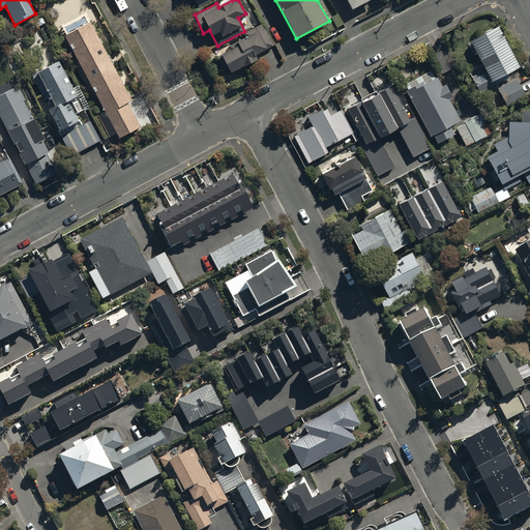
[(347,0),(352,8),(367,0),(347,0)]
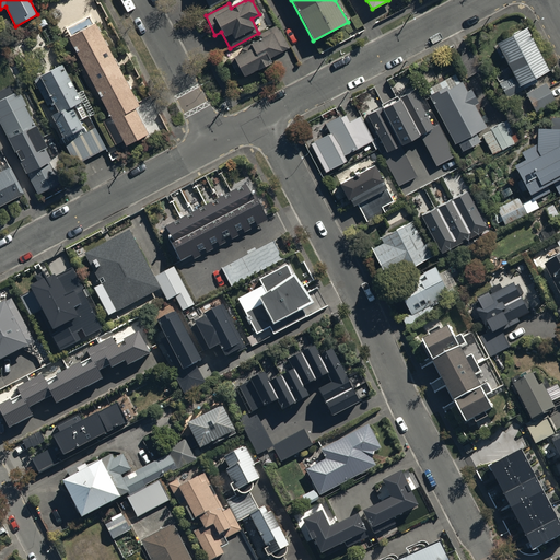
[(86,23),(68,34),(111,116),(102,120),(115,144),(123,140),(126,144),(148,132),(135,107),(139,105),(95,22),(88,26),(86,23)]
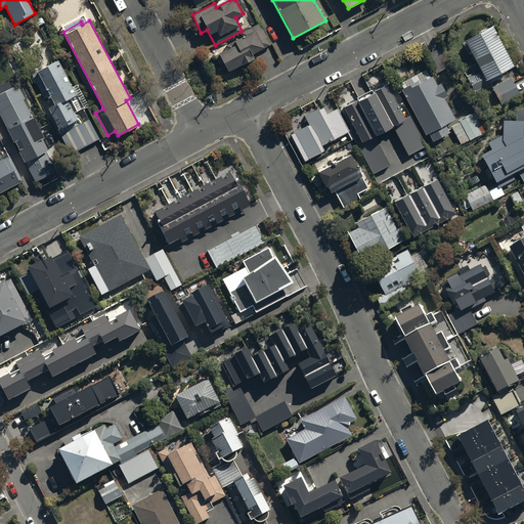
[(227,49),(215,55),(222,70),(227,68),(229,71),(254,57),(252,53),(270,44),(260,24),(242,33),(244,36),(226,45),(227,49)]
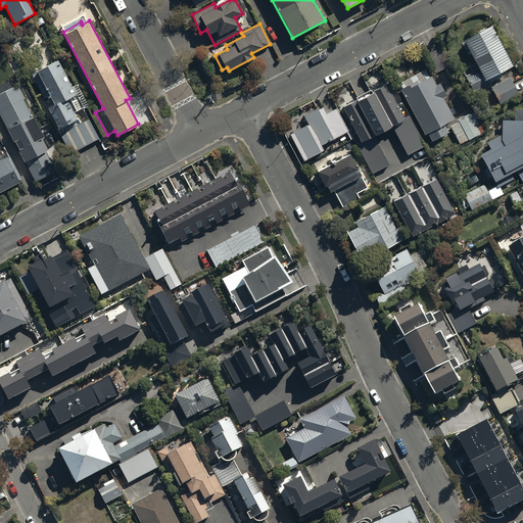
[(465,76),(466,78),(465,78),(472,91),(486,83),(484,79),(510,65),(489,26),(463,39),(478,70),(471,75),(470,74),(465,76)]
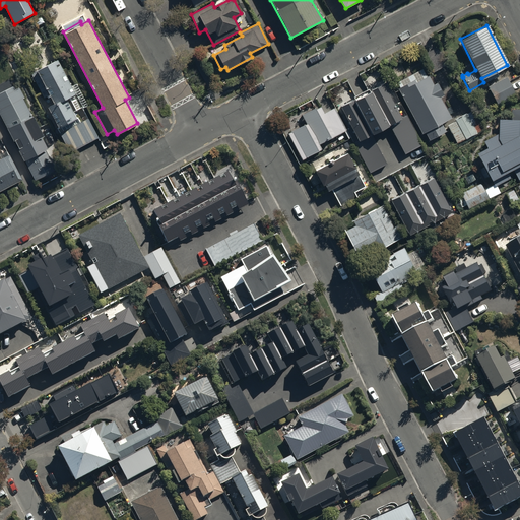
[(76,93),(58,59),(31,74),(45,98),(51,94),(55,103),(48,107),(59,127),(77,117),(67,99),(76,93)]
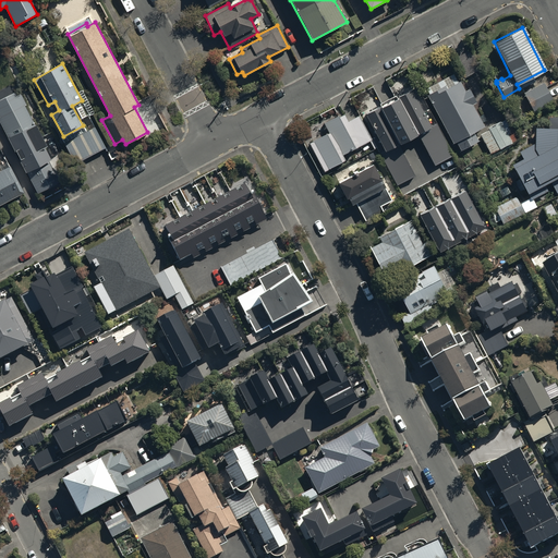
[(455,74),(426,87),(429,94),(427,94),(453,143),(457,142),(461,150),(478,141),(473,133),(484,126),(472,104),(476,101),(470,88),(465,91),(460,81),(459,82),(455,74)]
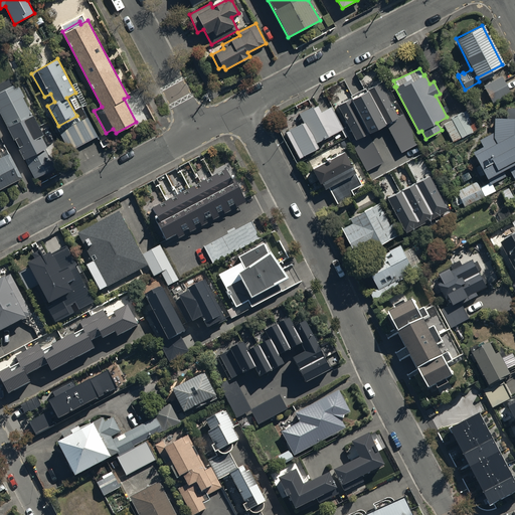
[(501,75),(482,86),(492,104),(511,94),(501,75)]
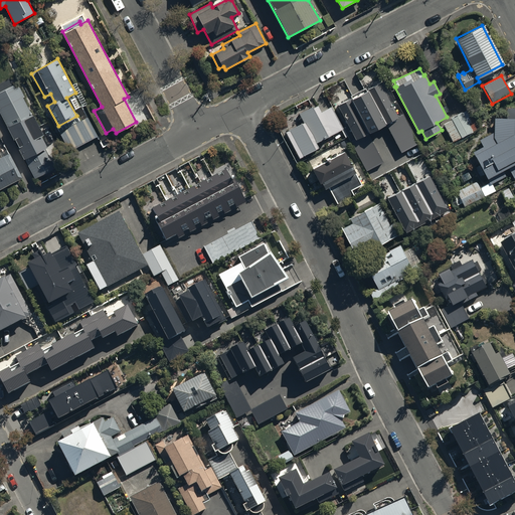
[(379,82),(338,105),(355,138),(349,141),(366,171),(383,162),(368,133),(385,124),(400,153),(417,144),(402,113),(397,116),(379,82)]
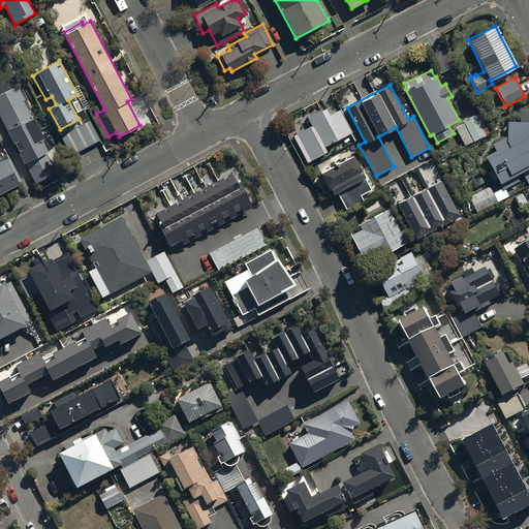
[(12,86),(0,92),(0,117),(23,163),(25,162),(35,183),(55,174),(44,152),(45,151),(40,138),(41,137),(23,100),(25,99),(20,89),(14,91),(12,86)]
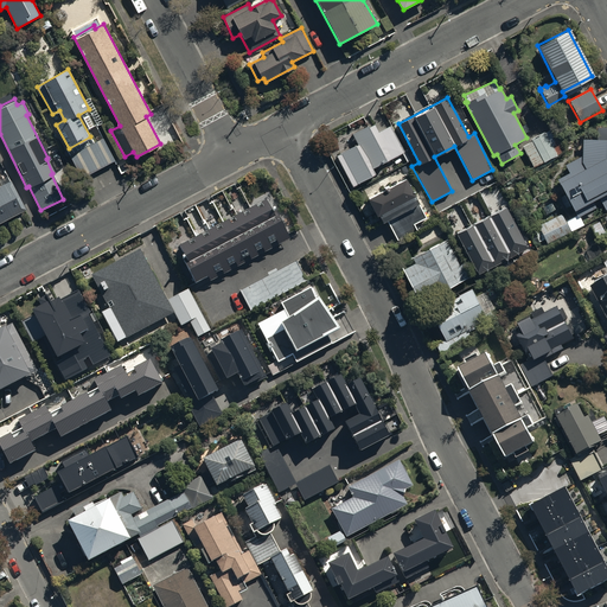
[(337,154),(351,184),(375,172),(371,166),(403,151),(390,123),(377,129),(374,121),(352,132),(358,144),(337,154)]
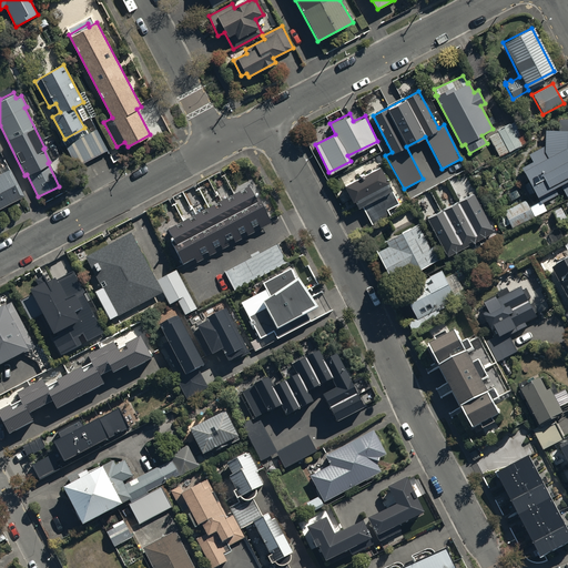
[(497,132),(489,137),(499,155),(520,144),(508,123),(496,130),(497,132)]
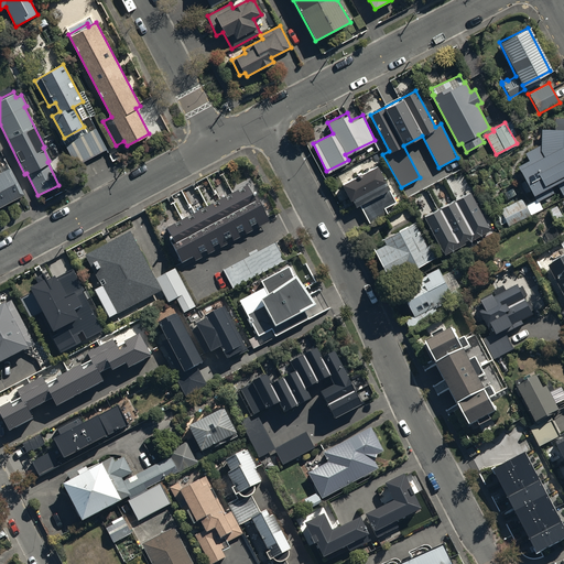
[(95,128),(65,144),(76,166),(107,149),(95,128)]
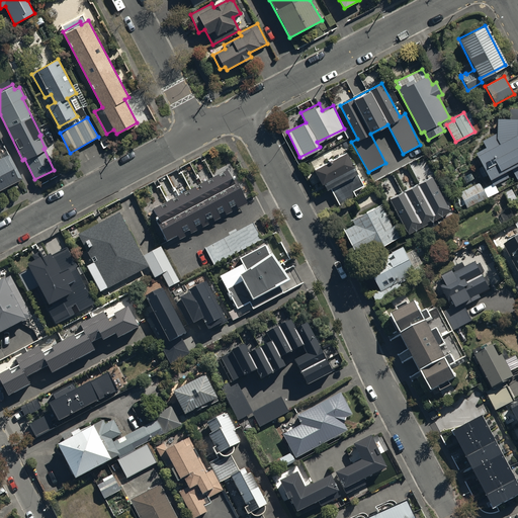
[(475,153),(491,184),(482,188),(479,183),(459,192),(467,208),(498,192),(494,185),(508,177),(504,171),(510,168),(517,181),(517,179),(517,119),(496,118),(496,134),(482,141),(485,148),(475,153)]
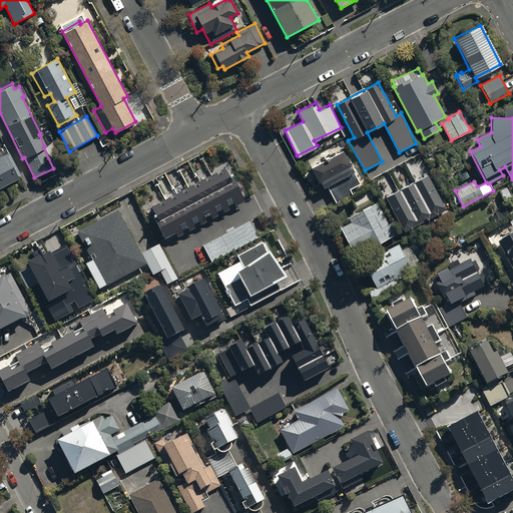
[(324,187),(328,186),(336,202),(353,193),(350,189),(360,183),(343,151),(312,167),(319,181),(321,180),(324,187)]
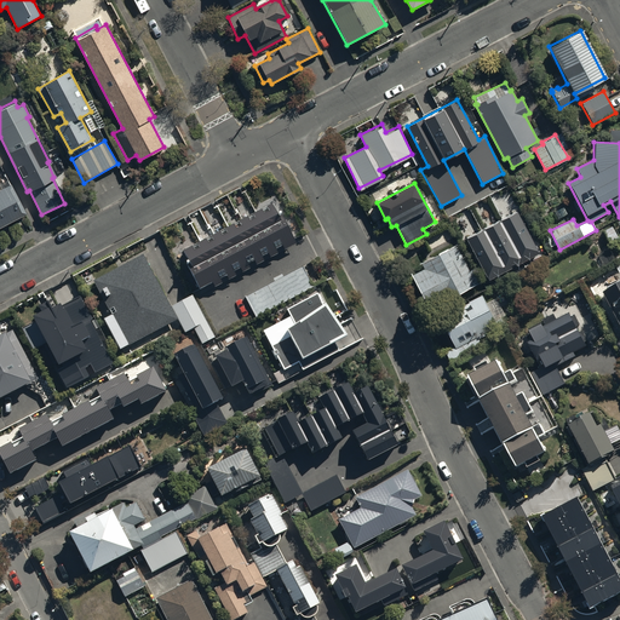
[(10,184),(0,188),(0,227),(26,213),(10,184)]
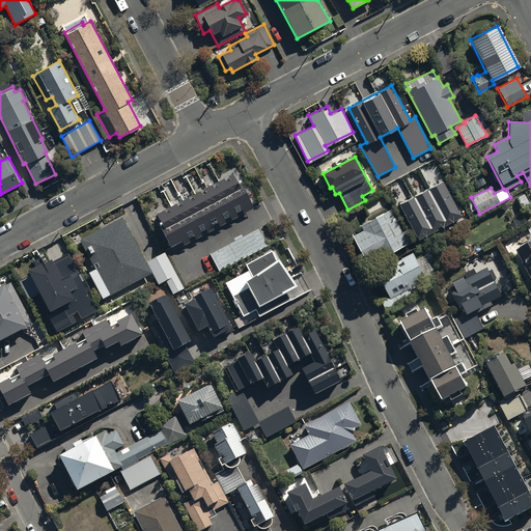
[(228,177),(157,214),(176,250),(178,249),(176,246),(184,243),(185,246),(192,243),(190,239),(195,236),(196,240),(203,235),(202,232),(207,230),(208,233),(216,229),(215,227),(218,225),(220,228),(227,224),(225,220),(230,218),(231,221),(239,217),(236,214),(242,211),(244,215),(250,211),(238,187),(234,189),(228,177)]
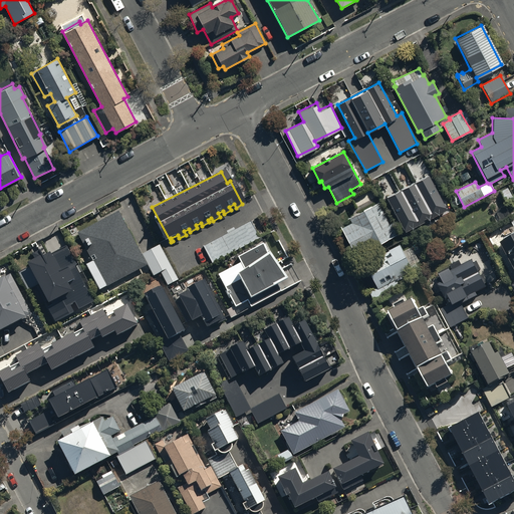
[(428,174),(387,196),(405,231),(449,208),(445,201),(443,202),(428,174)]
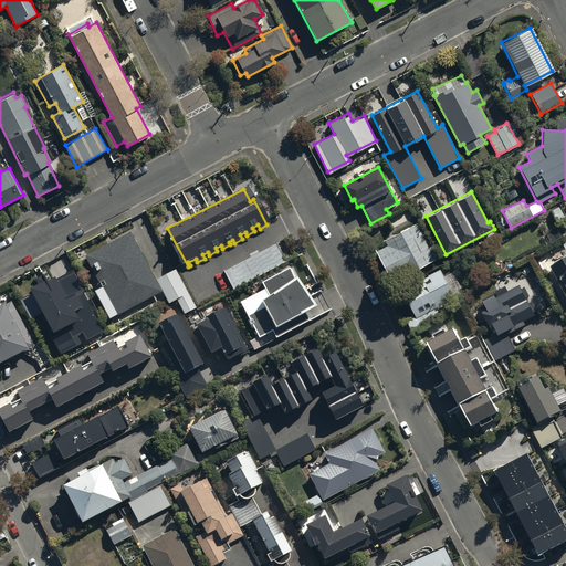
[(558,208),(551,212),(557,226),(565,221),(558,208)]
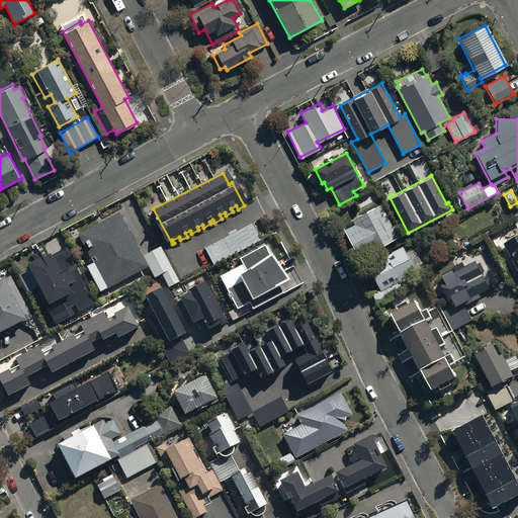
[(351,220),(354,225),(344,230),(355,250),(372,241),(376,248),(398,237),(380,203),(351,220)]
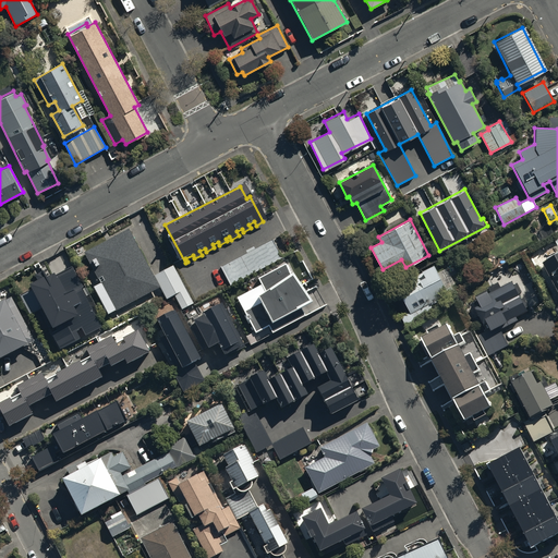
[(84,254),(99,284),(94,288),(108,315),(159,288),(153,275),(129,230),(84,254)]
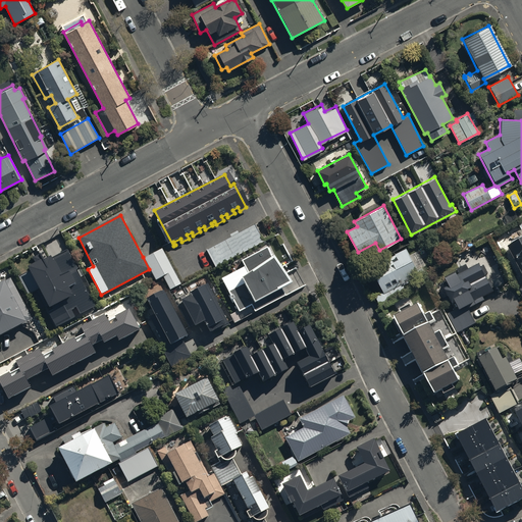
[(521,222),(518,225),(521,231),(521,239),(507,248),(521,276),(521,282),(516,286),(521,297),(521,222)]
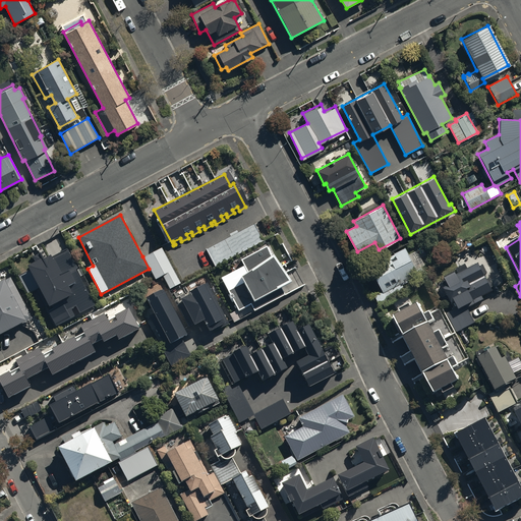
[(229,235),(205,248),(214,266),(262,240),(252,223),(236,232),(235,230),(228,233),(229,235)]
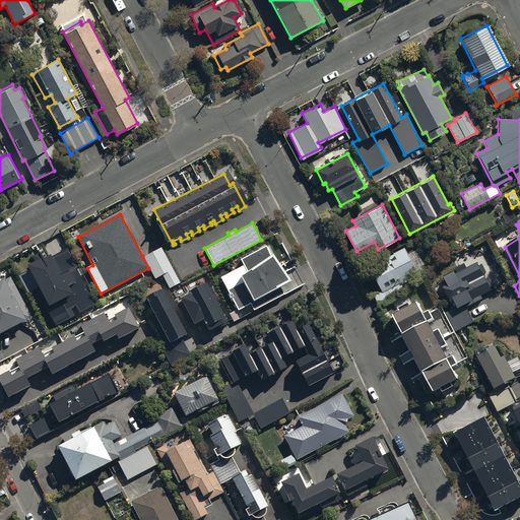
[(269,255),(265,245),(239,259),(242,265),(219,276),(237,310),(250,303),(253,310),(282,294),(279,287),(289,281),(269,255)]
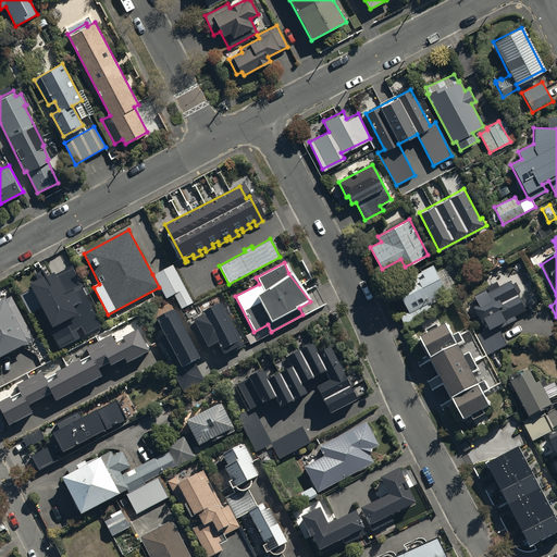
[(31,289),(19,295),(28,313),(33,311),(35,316),(40,313),(47,326),(50,324),(51,326),(53,325),(56,330),(50,332),(58,347),(77,337),(73,330),(79,326),(84,334),(100,326),(79,287),(82,286),(71,264),(53,273),(52,270),(45,274),(41,268),(33,273),(35,279),(27,283),(31,289)]
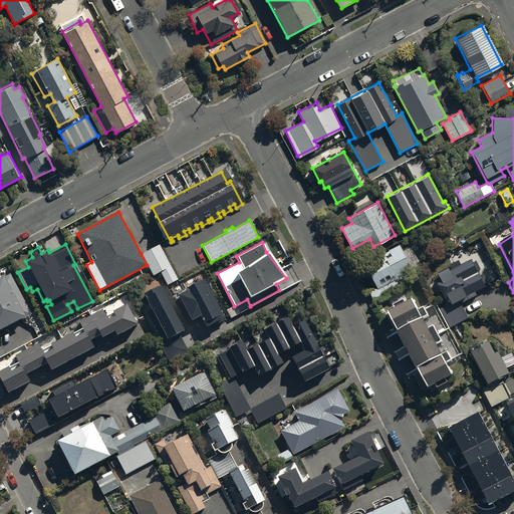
[(158,244),(141,253),(147,265),(152,275),(159,271),(166,284),(177,279),(158,244)]
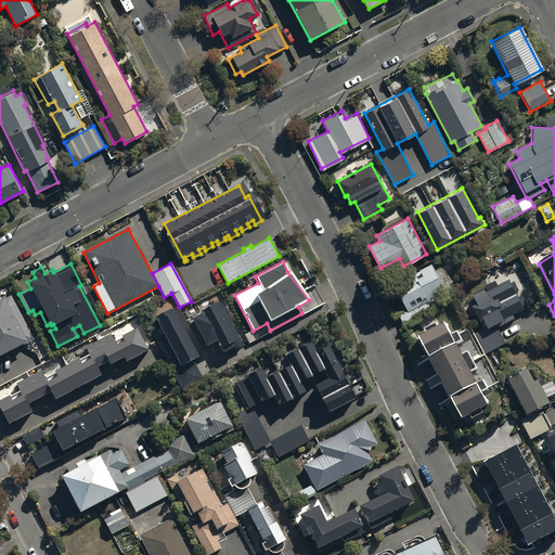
[(395,287),(407,311),(398,315),(404,327),(434,312),(429,305),(442,298),(443,299),(454,293),(450,285),(443,289),(431,268),(395,287)]
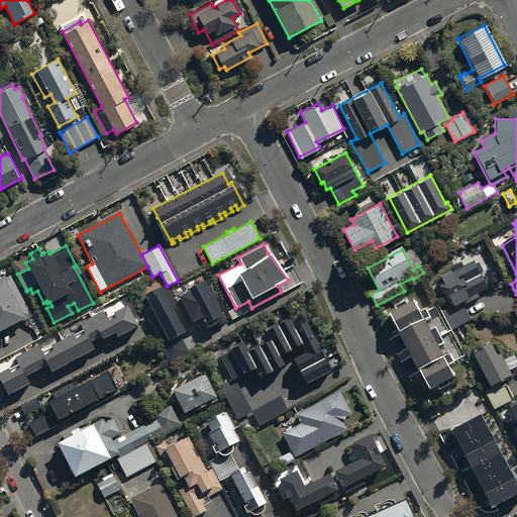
[(452,268),(454,273),(450,275),(449,272),(440,277),(443,283),(438,286),(447,303),(438,308),(451,331),(471,320),(463,307),(480,298),(478,295),(488,289),(487,286),(491,284),(486,276),(483,278),(480,273),(483,271),(479,264),(476,266),(473,262),(463,268),(460,263),(452,268)]
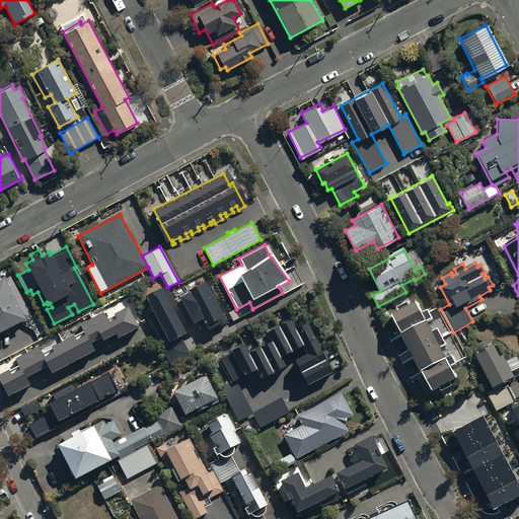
[(10,273),(0,277),(0,336),(15,328),(17,332),(35,322),(10,273)]
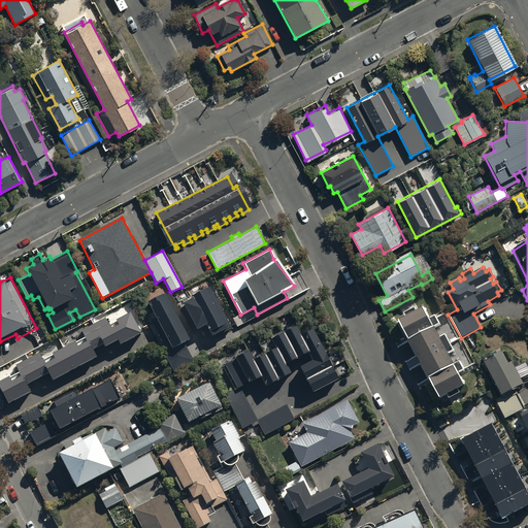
[(208,287),(191,296),(191,297),(180,302),(183,305),(177,308),(189,331),(195,328),(196,330),(205,325),(211,336),(230,328),(208,287)]
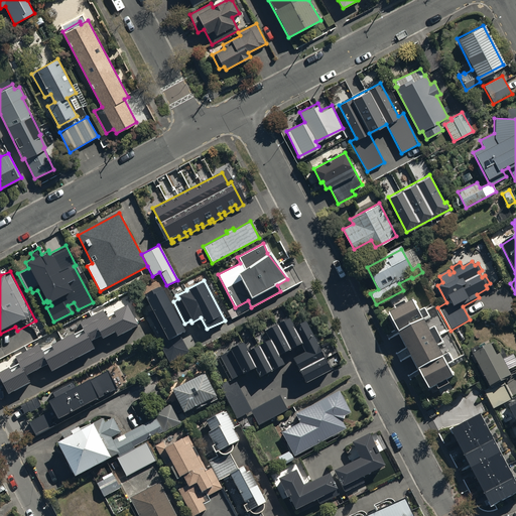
[(160,285),(143,293),(151,310),(146,312),(160,340),(156,342),(167,362),(187,352),(178,334),(183,331),(160,285)]
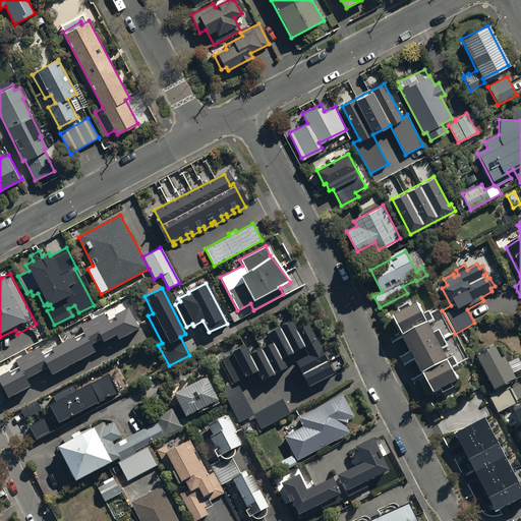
[(433,393),(460,380),(453,367),(458,365),(453,357),(449,359),(443,349),(448,346),(440,332),(436,334),(429,323),(433,320),(429,312),(424,315),(418,303),(393,317),(433,393)]
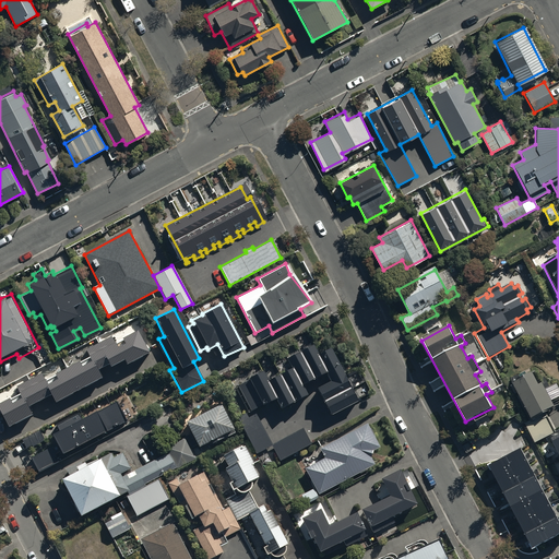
[(10,399),(0,403),(0,409),(9,427),(33,415),(28,406),(51,394),(56,402),(102,378),(97,369),(109,364),(111,367),(125,359),(127,364),(149,353),(138,331),(122,339),(125,341),(117,345),(111,336),(85,349),(90,358),(81,364),(80,360),(55,373),(56,377),(46,382),(42,373),(16,387),(22,396),(12,402),(10,399)]
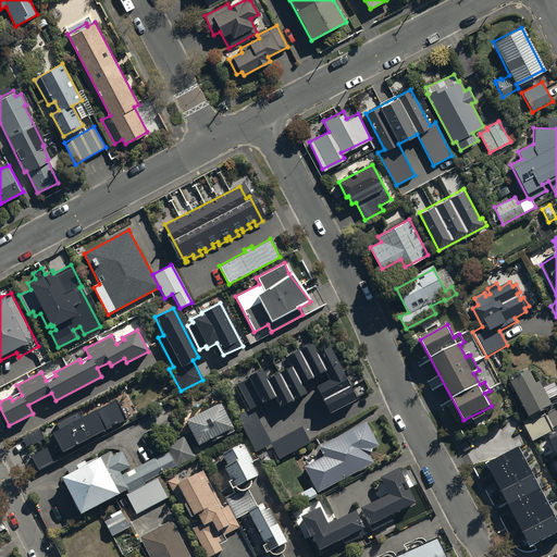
[(254,341),(249,332),(244,335),(248,344),(254,341)]
